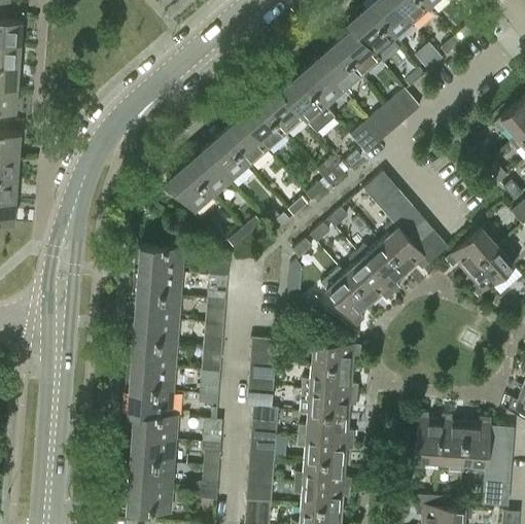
[(395,39),(413,23),(393,0),(372,0),(366,5),(395,39)]
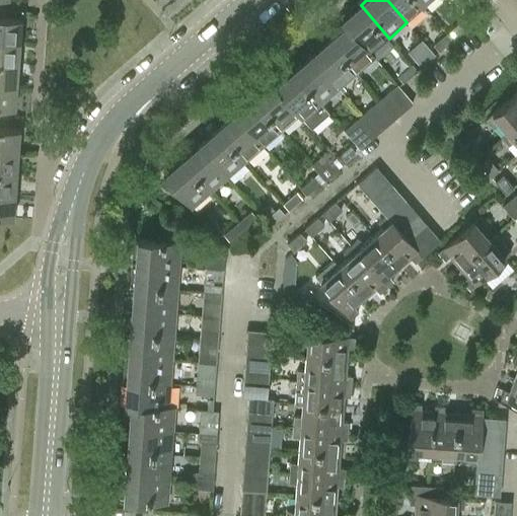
[(387,0),(407,22),(425,7),(418,0),(387,0)]
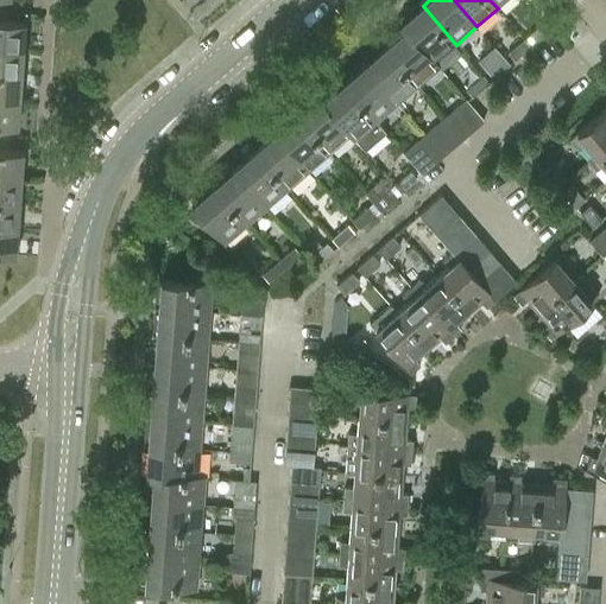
[(435,63),(456,45),(423,6),(401,25),(406,31),(435,63)]
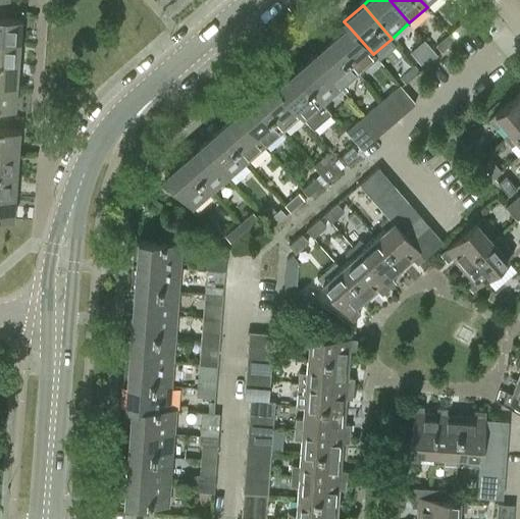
[(0,41),(21,43),(23,20),(0,18),(0,41)]
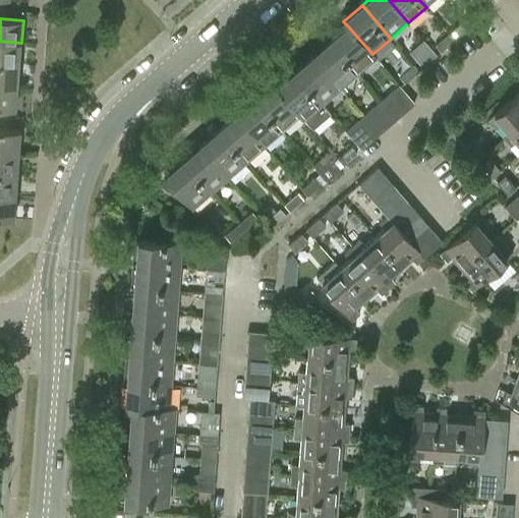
[(459,38),(473,25),(467,19),(454,32),(459,38)]
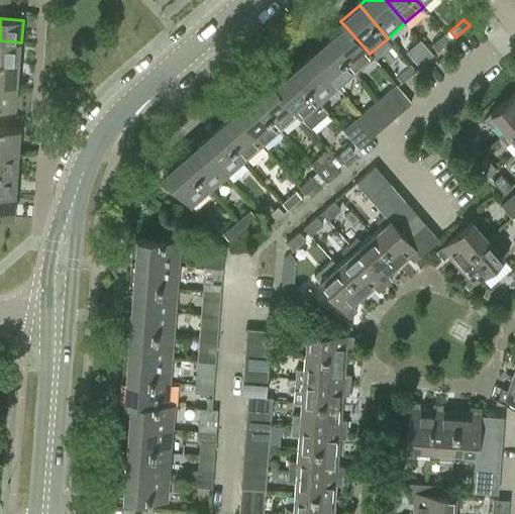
[(374,59),(370,54),(345,26),(328,41),(356,74),(374,59)]
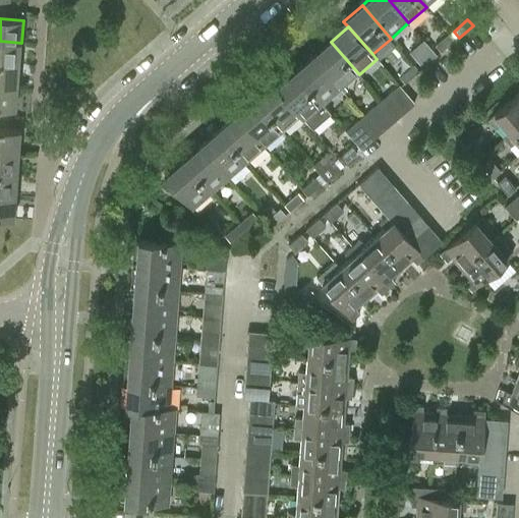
[(442,53),(455,41),(450,35),(436,47),(442,53)]
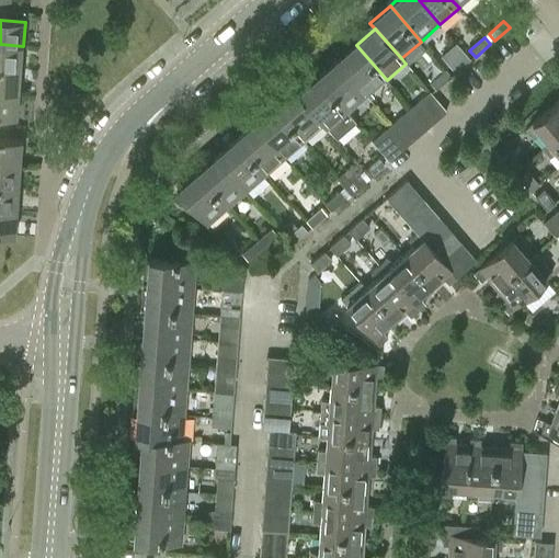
[(0,68),(22,70),(23,46),(0,44),(0,68)]
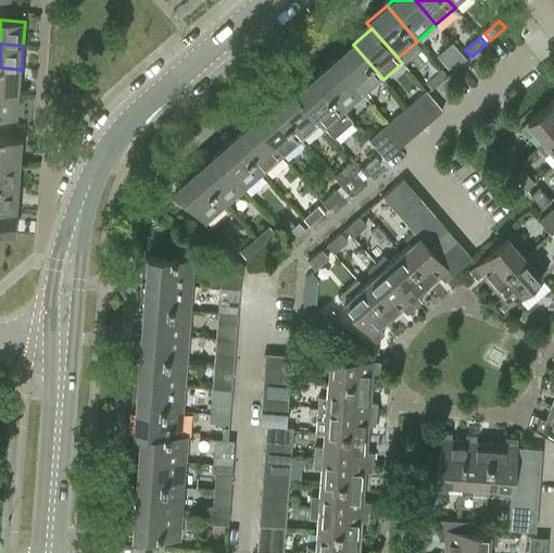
[(364,97),(383,79),(353,45),(334,61),(364,97)]
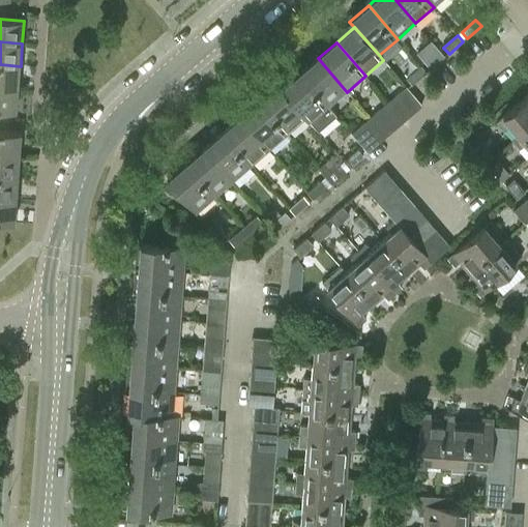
[(431,69),(445,57),(439,51),(426,63),(431,69)]
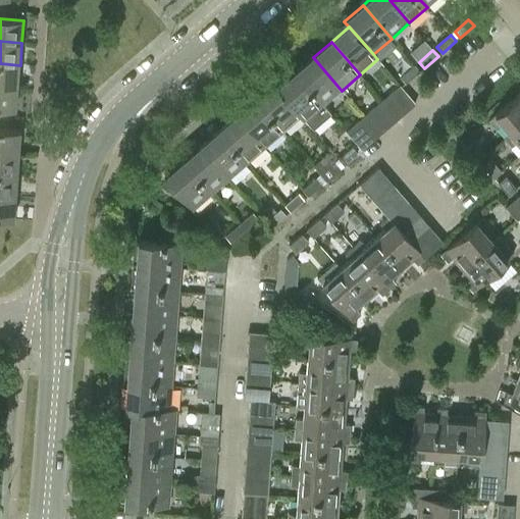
[(324,106),(324,105),(342,91),(313,57),(296,72),(324,106)]
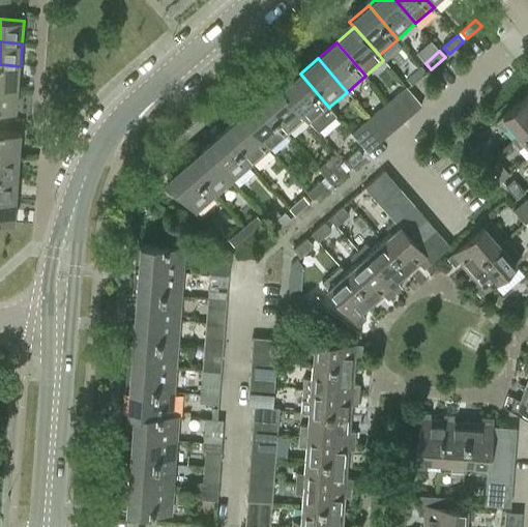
[(0,87),(19,89),(21,66),(0,64),(0,87)]
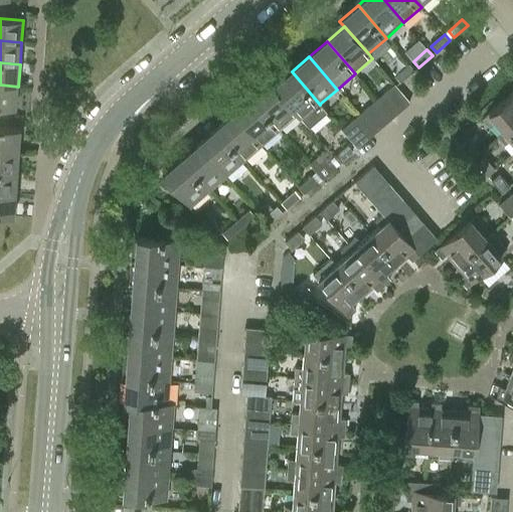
[(400,83),(414,70),(409,64),(394,77),(400,83)]
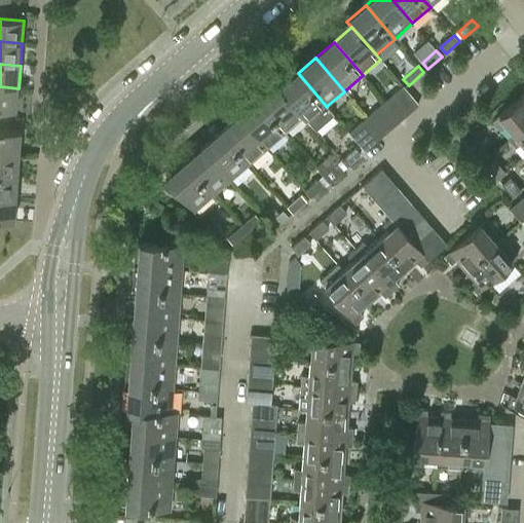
[(327,106),(327,107),(298,73),(279,89),(303,117),(307,122),(309,121),(317,132),(335,116),(327,106)]
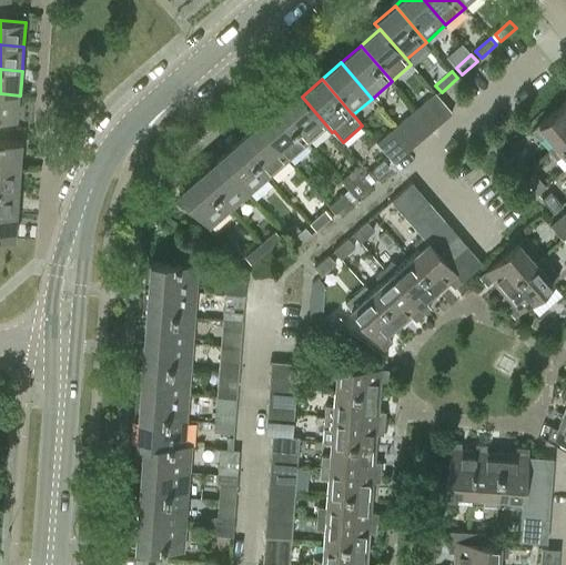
[(327,127),(302,97),(296,91),(276,108),(307,144),(327,127)]
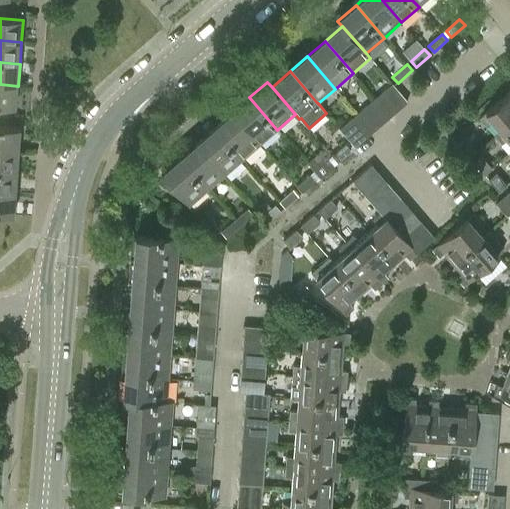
[(0,107),(16,109),(18,86),(0,84),(0,107)]
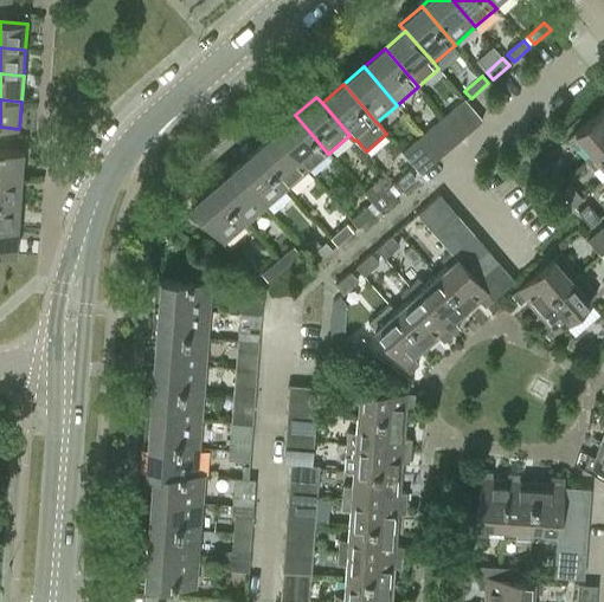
[(471,134),(484,122),(466,101),(453,112),(471,134)]
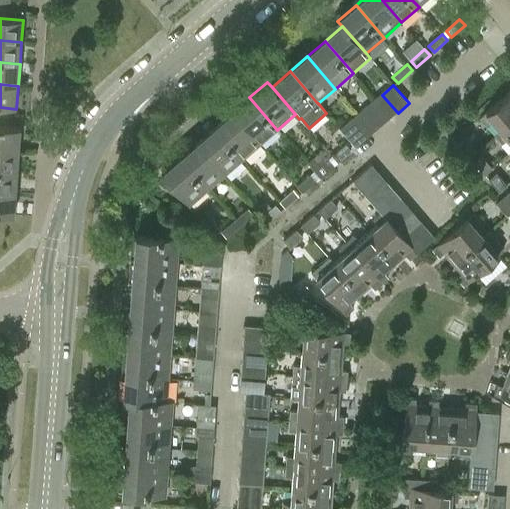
[(509,93),(480,119),(487,127),(493,122),(501,132),(509,124),(509,93)]
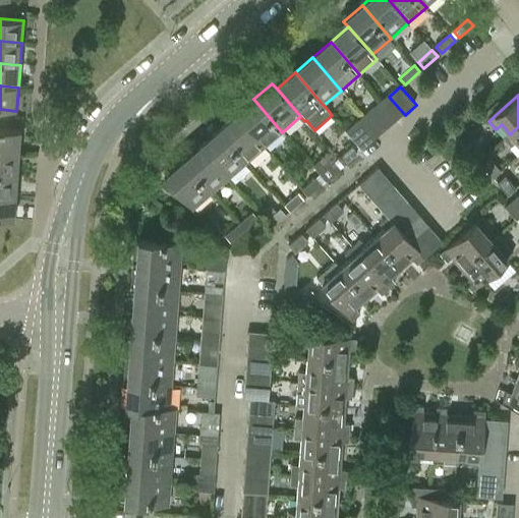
[(394,124),(405,115),(389,97),(379,106),(394,124)]
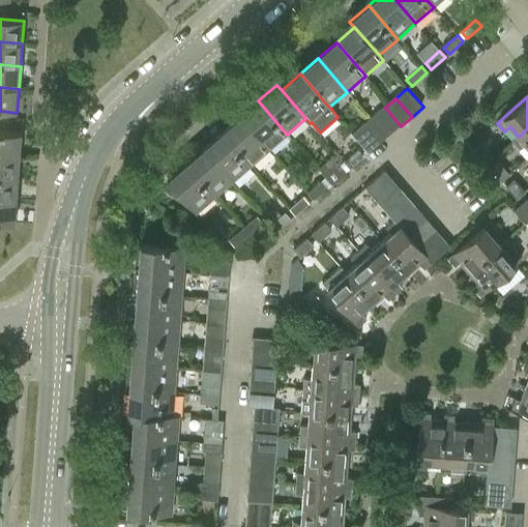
[(269,150),(287,135),(258,100),(240,116),(269,150)]
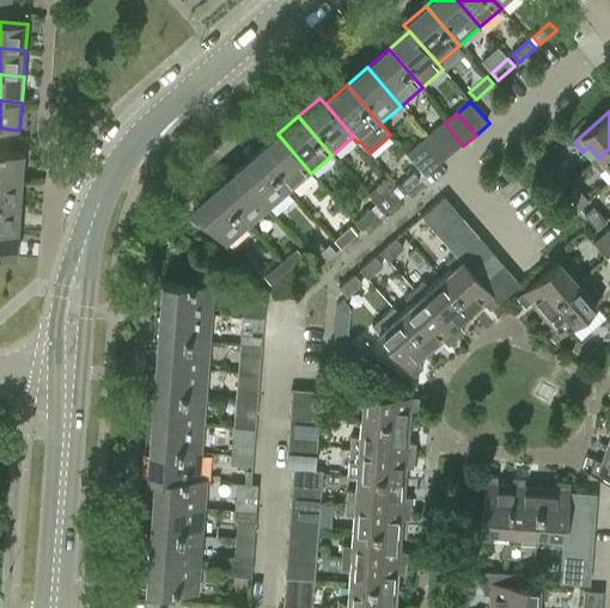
[(451,157),(463,146),(445,124),(433,135),(451,157)]
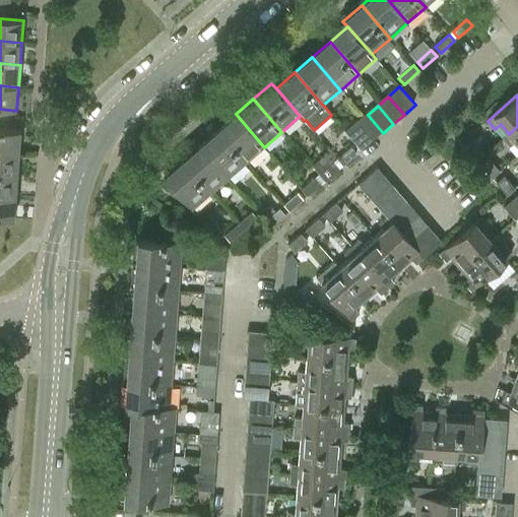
[(247,163),(264,147),(236,114),(218,129),(247,163)]
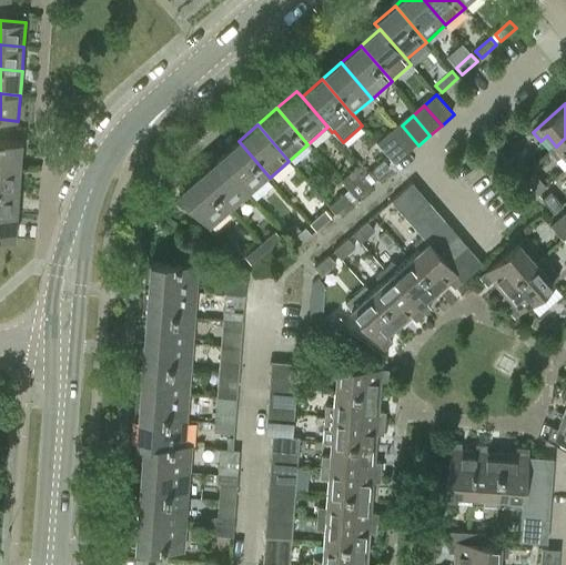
[(407,154),(418,145),(402,125),(391,134),(407,154)]
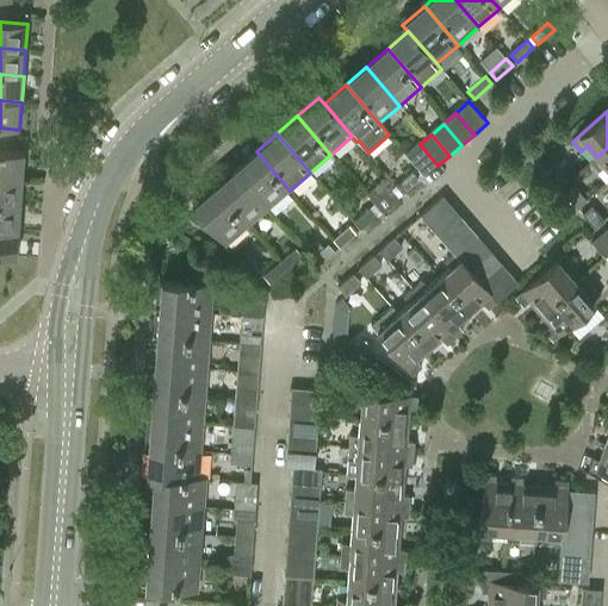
[(425,177),(438,166),(420,144),(407,156),(425,177)]
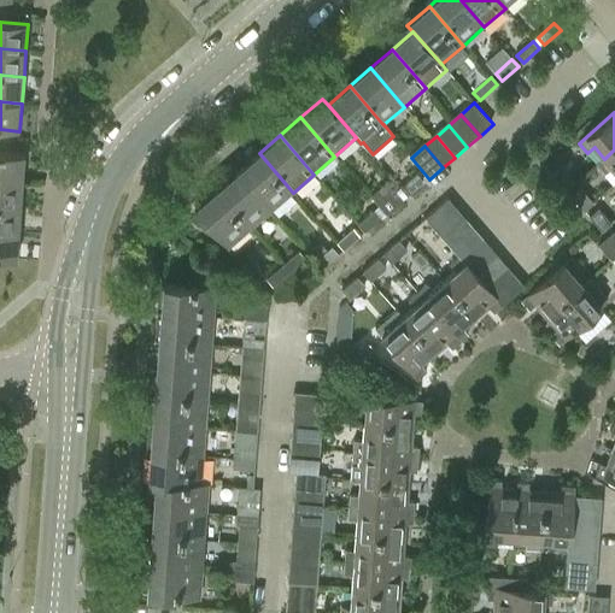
[(614,149),(604,159),(597,165),(605,174),(611,169),(614,171),(614,149)]
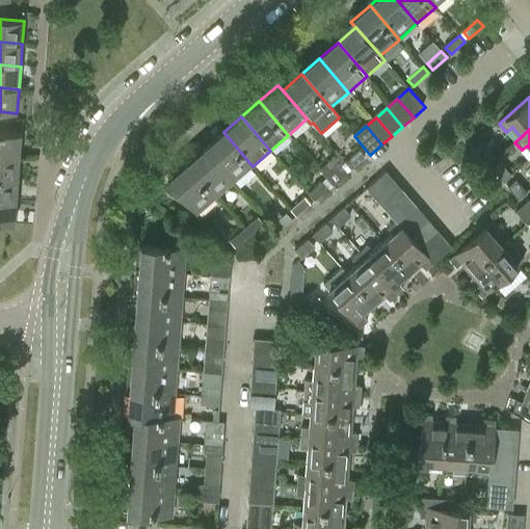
[(0,156),(19,158),(21,134),(0,132),(0,156)]
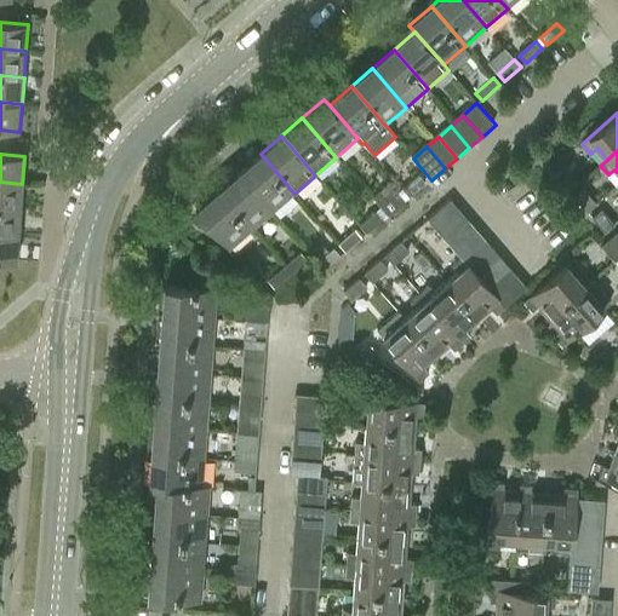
[(273,212),(295,194),(261,154),(239,172),(273,212)]
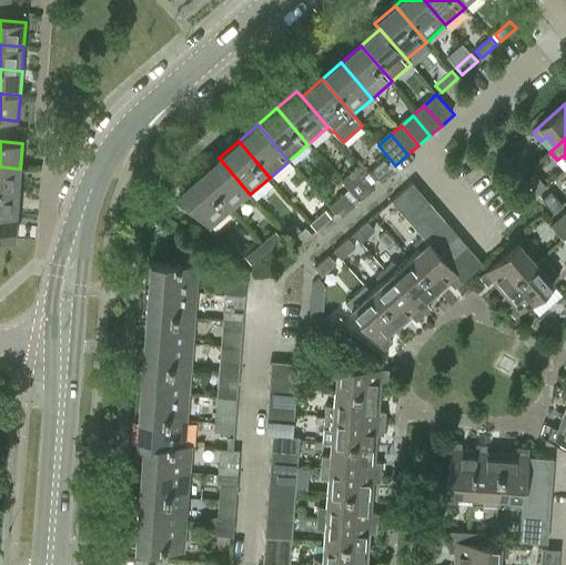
[(522,177),(529,170),(517,155),(509,162),(522,177)]
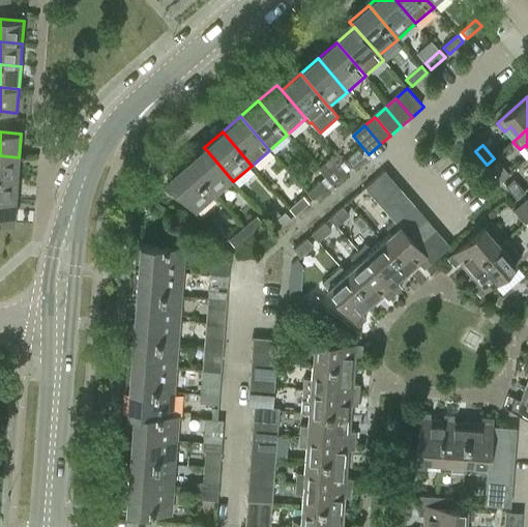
[(215,197),(233,181),(204,147),(186,163),(215,197)]
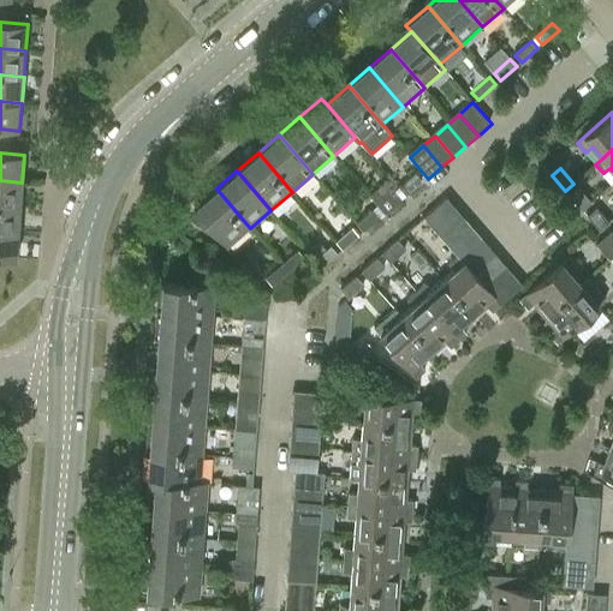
[(408,197),(424,181),(417,174),(400,189),(408,197)]
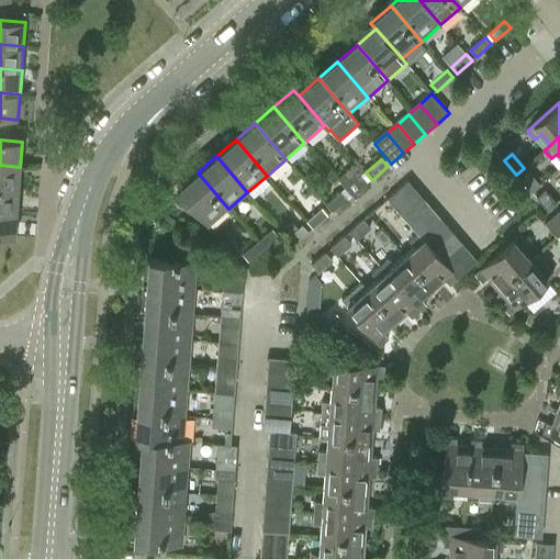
[(0,189),(19,191),(20,167),(0,165),(0,189)]
